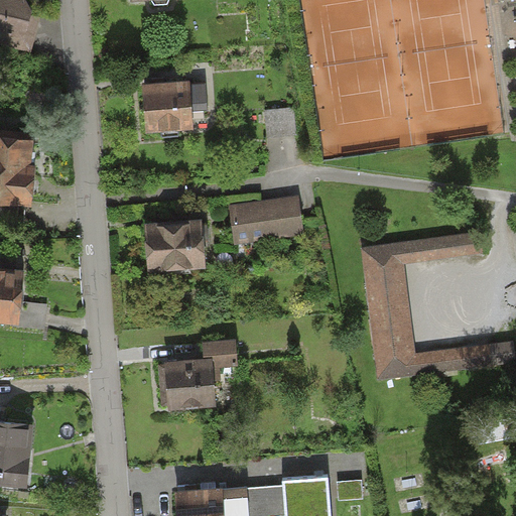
[(36,0),(0,0),(0,47),(24,53),(36,0)]
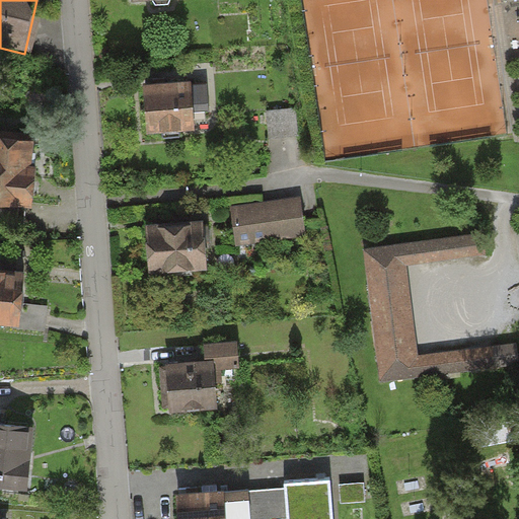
[(192,77),(143,80),(146,132),(195,129),(192,77)]
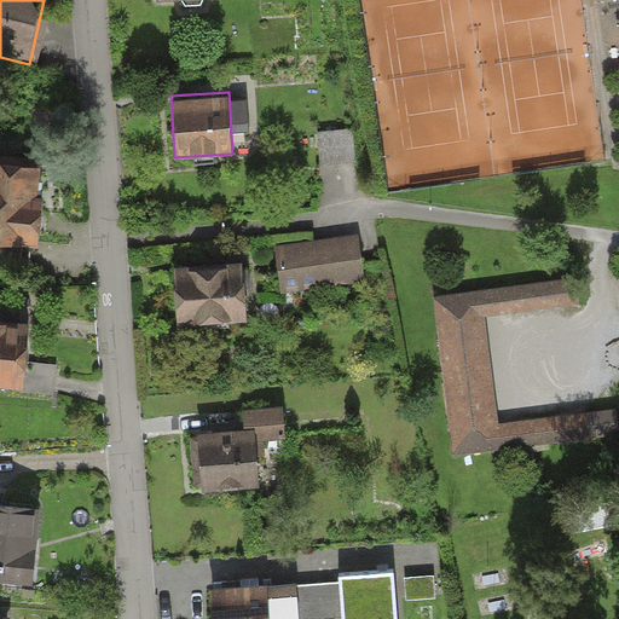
[(324,160),(359,156),(356,120),(320,125),(324,160)]
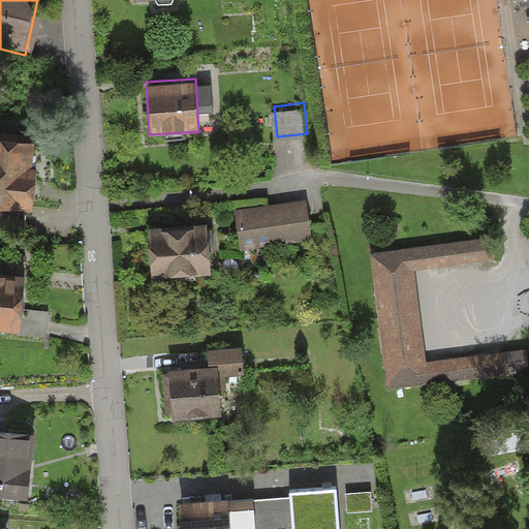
[(42,138),(0,134),(0,200),(36,205),(42,138)]
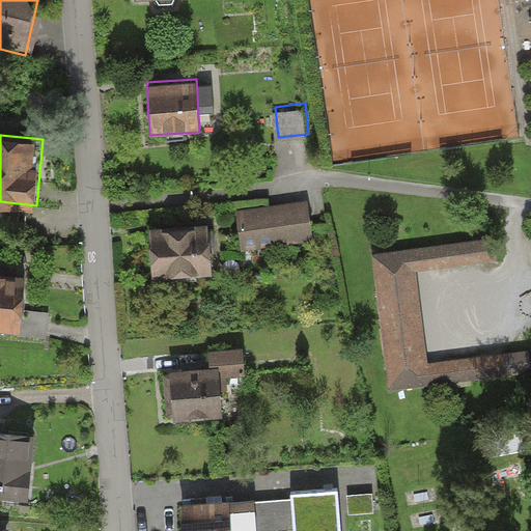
[(305,202),(235,213),(242,254),(311,244),(305,202)]
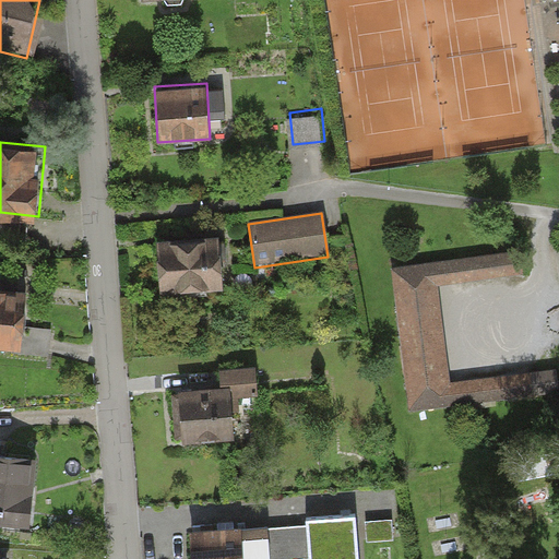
[(214,236),(156,242),(162,290),(219,284),(214,236)]
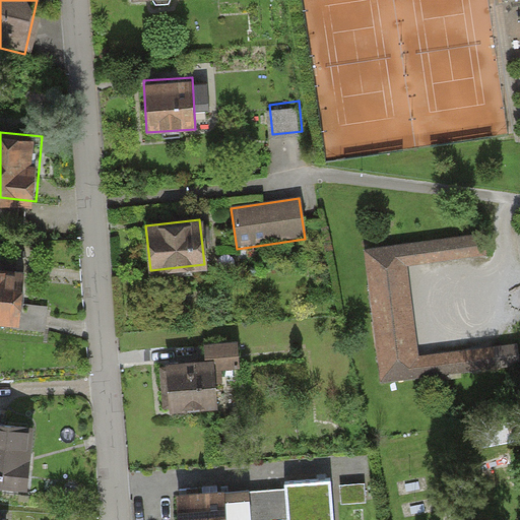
[(481,232),(362,249),(382,388),(499,371),(496,343),(418,354),(405,265),(484,254),(481,232)]
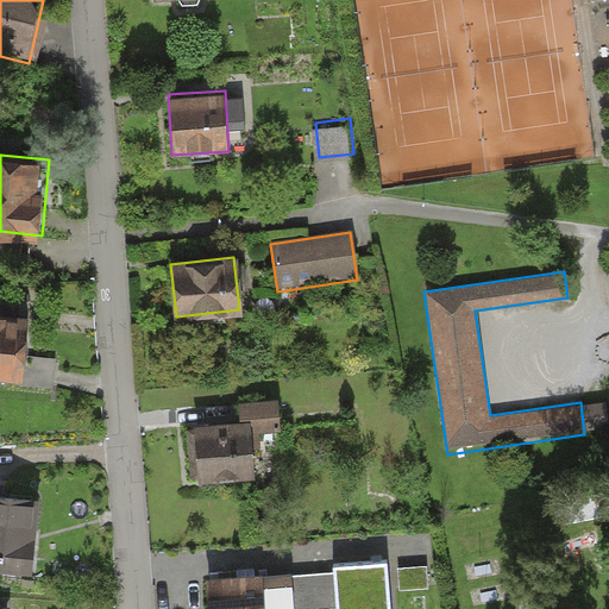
[(36,308),(0,306),(0,376),(31,380),(36,308)]
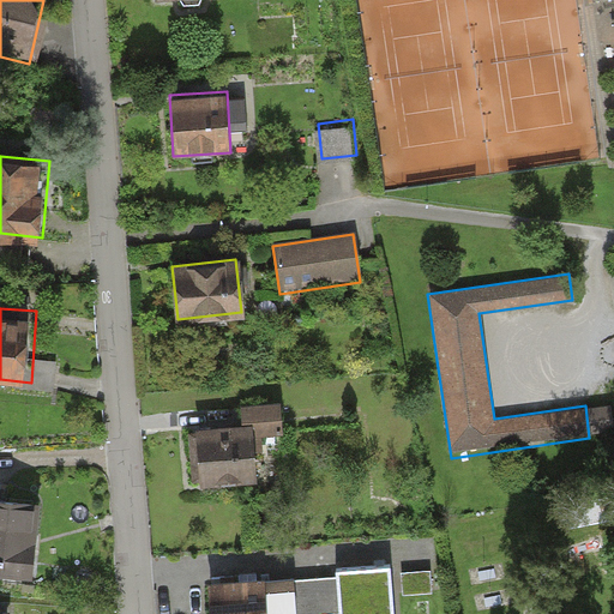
[(253,421),(196,426),(200,479),(258,474),(253,421)]
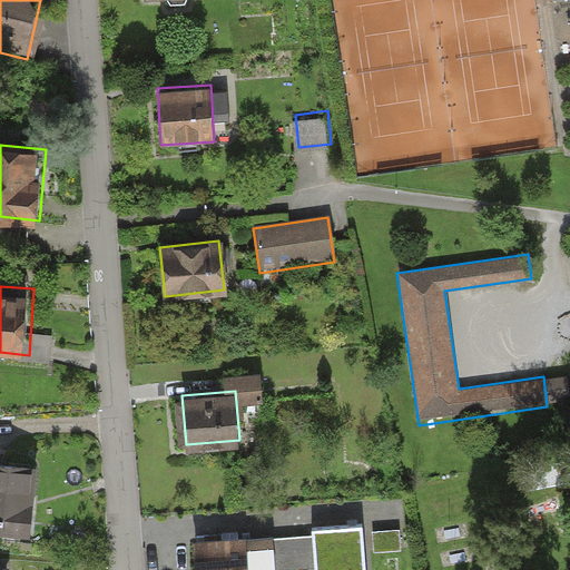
[(38,467),(0,462),(0,537),(31,540),(38,467)]
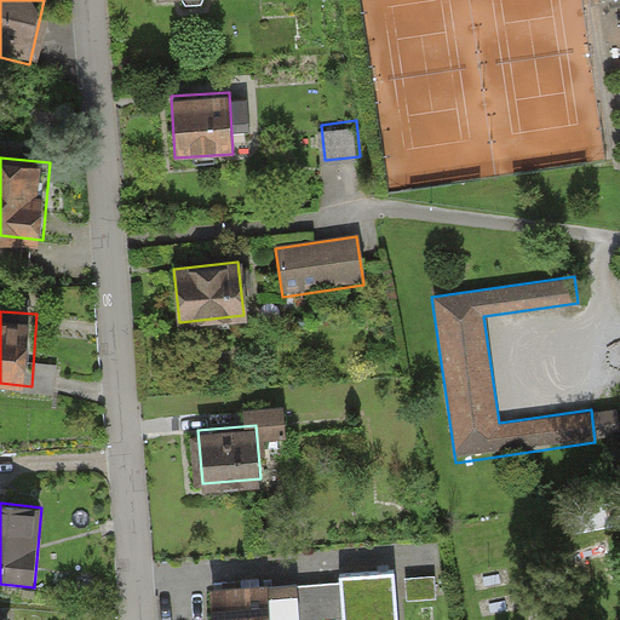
[(340,575),(340,583),(342,619),(396,619),(395,573),(340,575)]
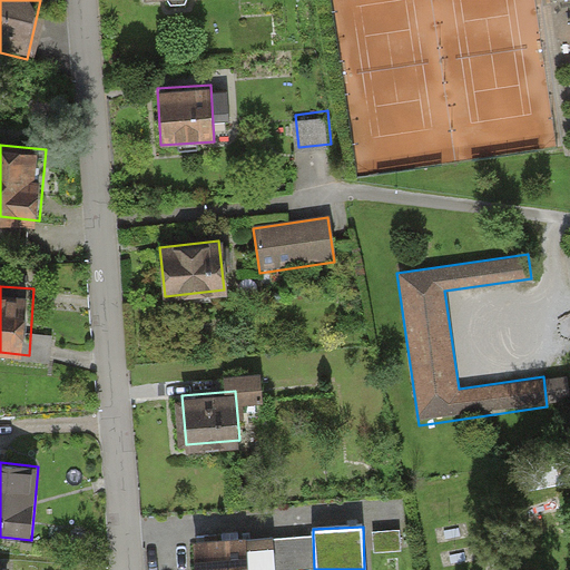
[(314,569),(313,536),(274,538),(275,569),(314,569)]
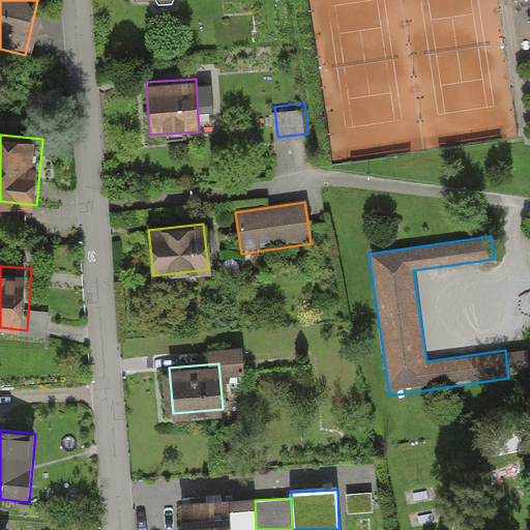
[(256,529),(255,500),(182,503),(182,529),(256,529)]
